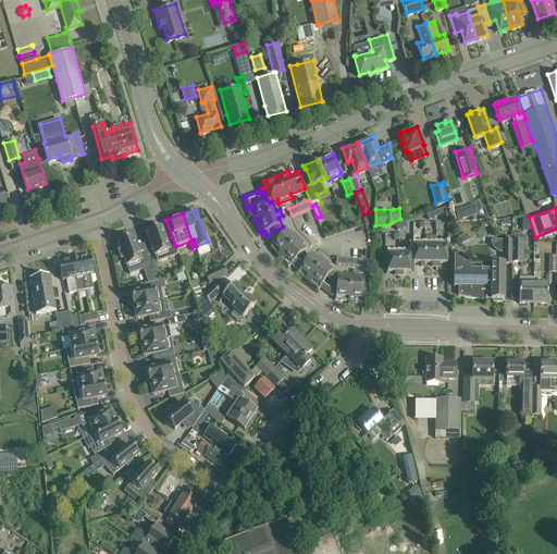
[(177,251),(176,246),(175,246),(172,237),(166,239),(161,225),(155,228),(153,225),(148,228),(148,230),(147,231),(157,259),(177,251)]
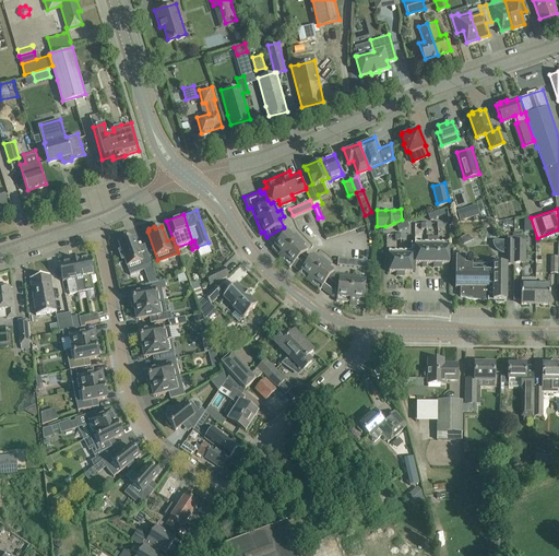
[(285,226),(284,227),(266,237),(273,244),(271,246),(289,265),(306,249),(302,245),(305,241),(295,232),(292,234),(285,226)]
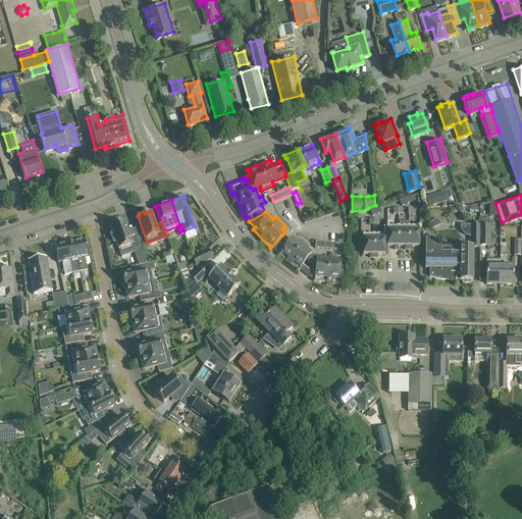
[(139,263),(148,261),(137,231),(129,234),(124,220),(118,222),(117,221),(112,223),(112,225),(111,225),(113,232),(111,234),(113,241),(116,240),(121,254),(134,250),(139,263)]
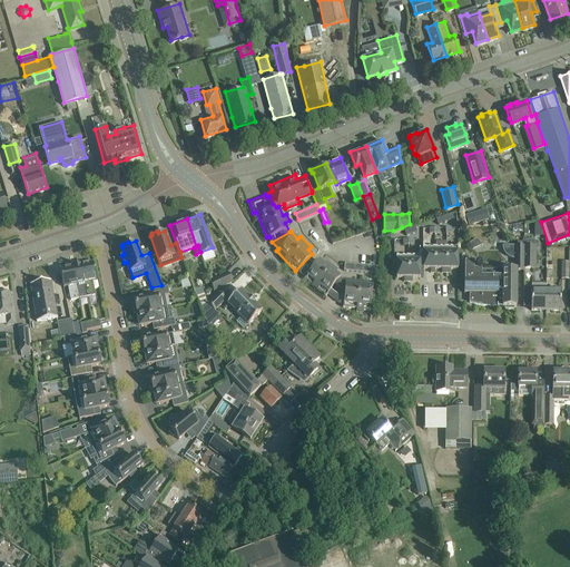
[(512,255),(516,255),(516,243),(502,243),(502,244),(503,246),(504,248),(507,252),(510,254),(512,255)]
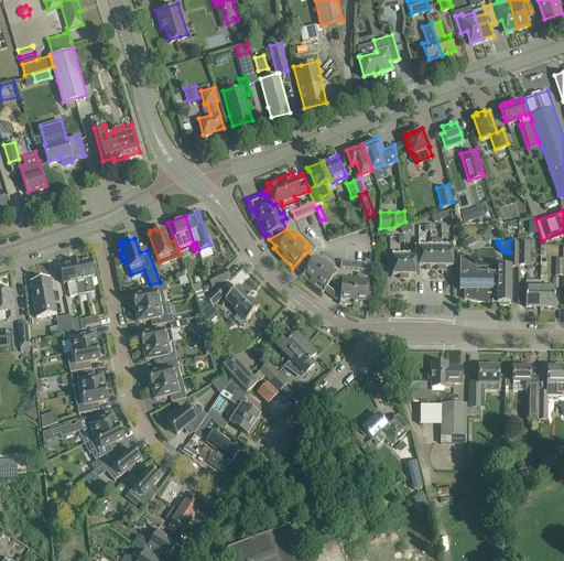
[(519,240),(519,255),(519,263),(531,263),(531,240),(519,240)]
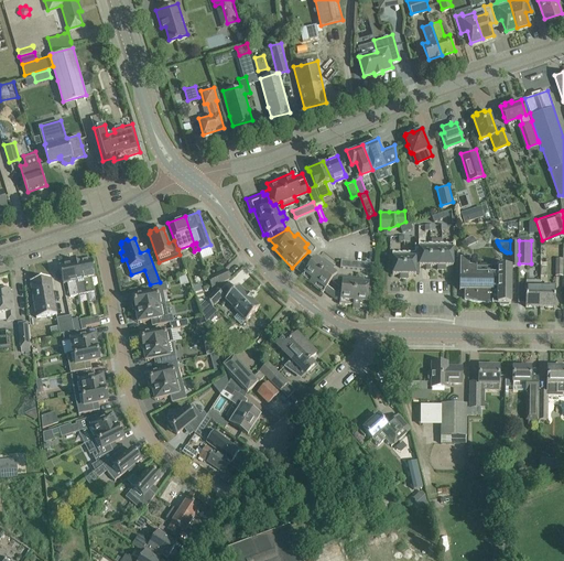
[(415,250),(415,271),(419,271),(419,263),(426,263),(425,267),(430,267),(430,263),(430,241),(418,241),(418,243),(415,243),(415,250)]
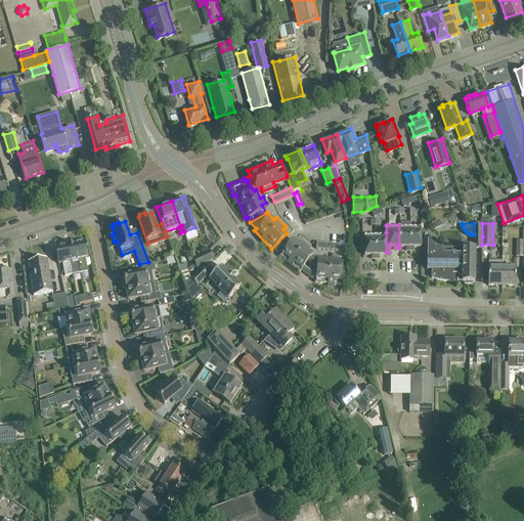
[(409,224),(399,224),(399,245),(406,245),(406,248),(409,248),(409,224)]
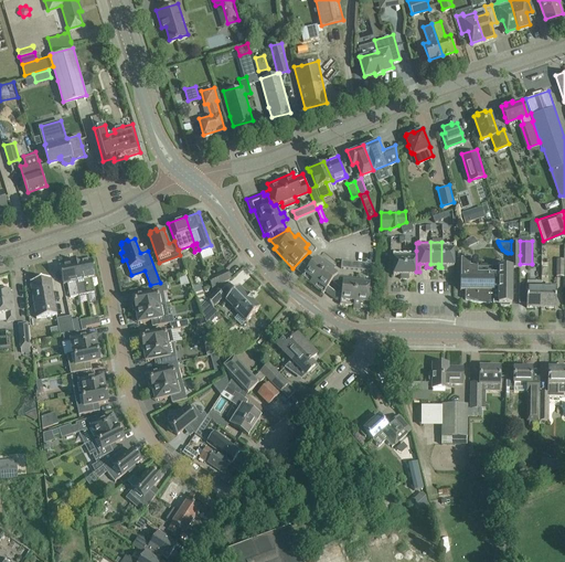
[(454,242),(441,242),(441,267),(446,267),(446,264),(454,264),(454,242)]
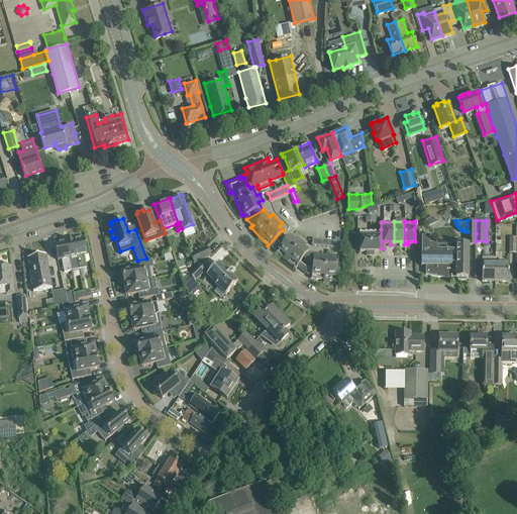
[(367,252),(370,252),(370,229),(359,229),(359,249),(367,249),(367,252)]
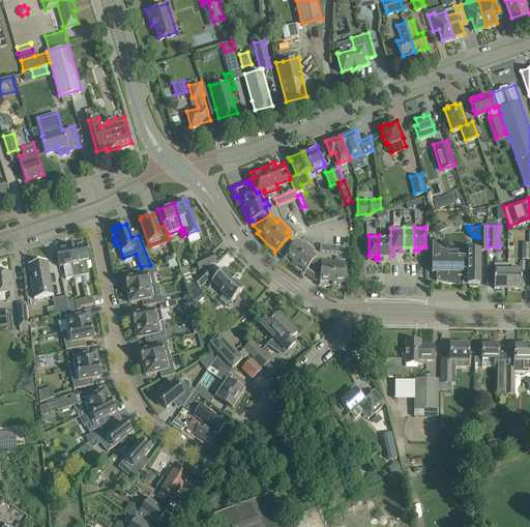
[(390,256),(390,255),(390,235),(379,235),(379,259),(383,259),(383,256),(390,256)]
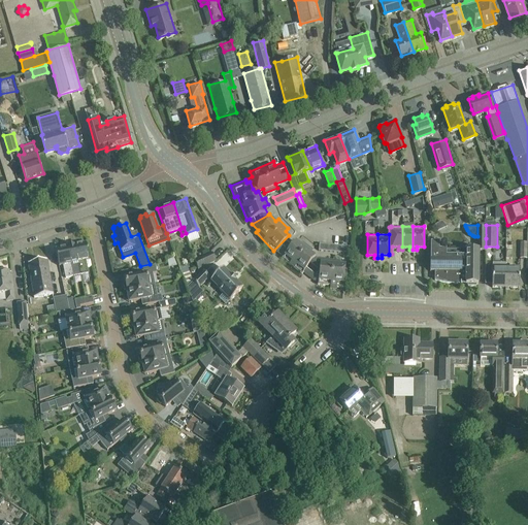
[(308,273),(318,256),(310,251),(314,248),(302,239),(300,242),(295,239),(288,249),(286,248),(282,252),(284,254),(282,256),(301,271),(303,269),(308,273)]
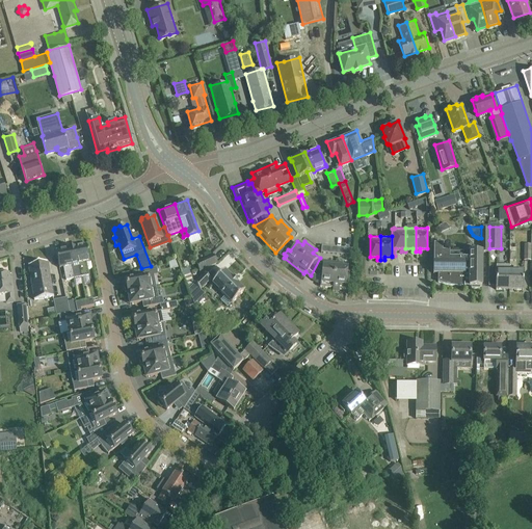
[(86,242),(76,245),(81,274),(88,273),(86,260),(89,259),(86,242)]
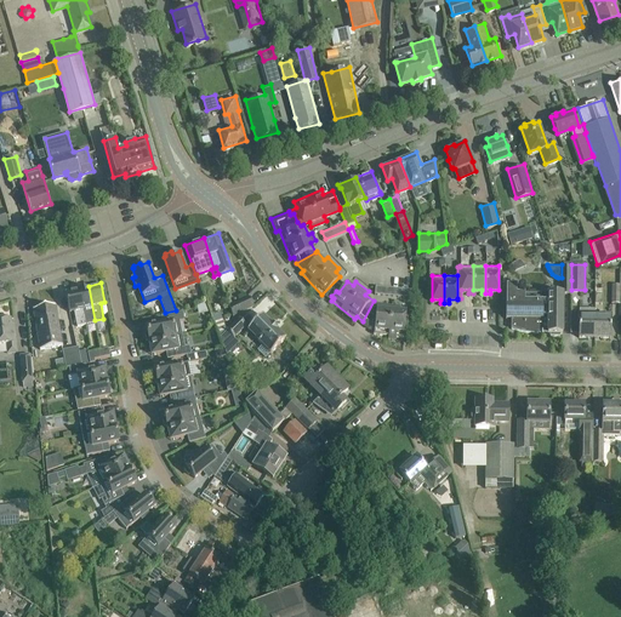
[(542,332),(542,329),(542,291),(516,291),(516,283),(506,283),(506,296),(506,308),(508,307),(510,310),(511,309),(511,326),(512,326),(520,329),(529,330),(541,331),(541,332),(542,332)]
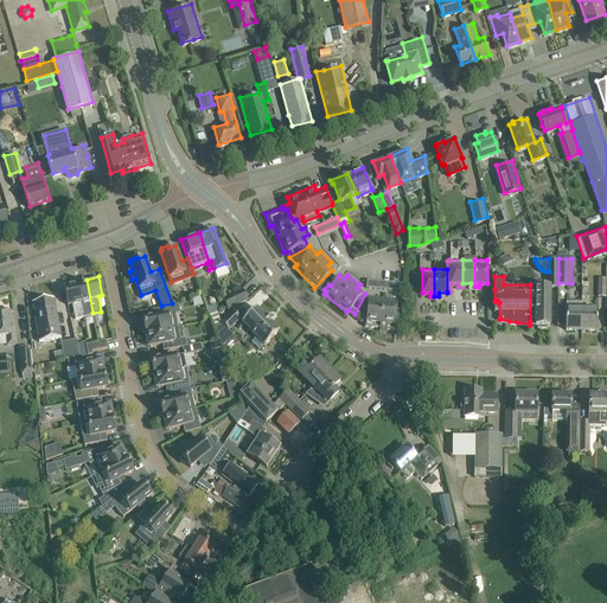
[(402,281),(401,281),(366,277),(366,284),(401,288),(402,281)]
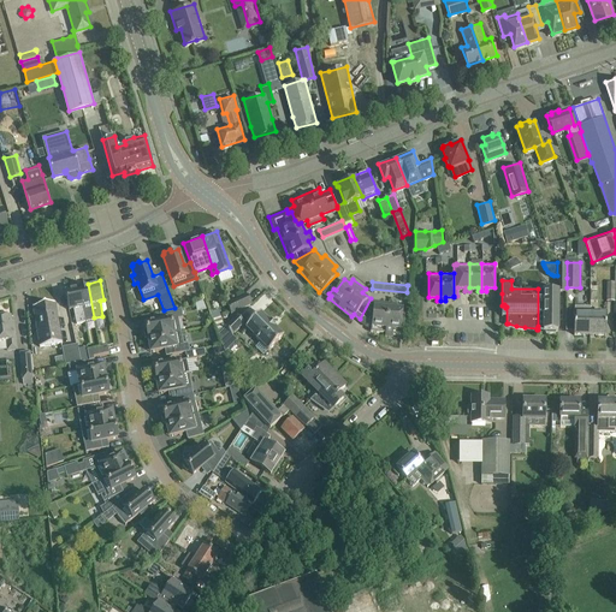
[(76,321),(94,318),(88,284),(87,284),(87,283),(77,285),(65,287),(69,307),(73,306),(76,321)]
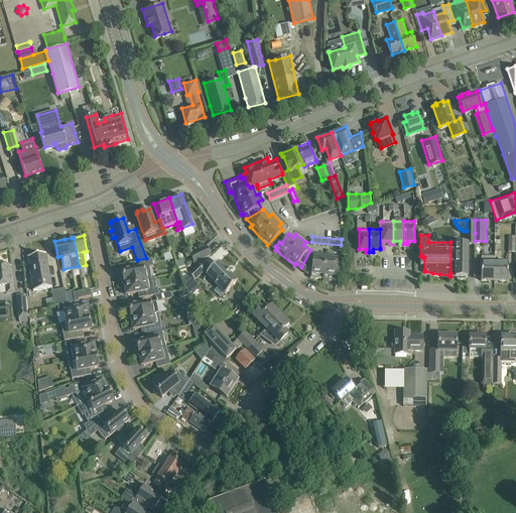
[(450,242),(450,273),(455,273),(455,275),(457,275),(457,277),(465,277),(465,275),(467,275),(467,265),(467,242),(465,242),(450,242)]
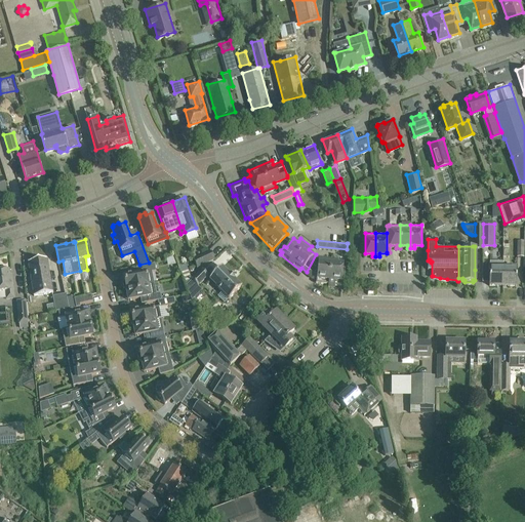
[(197,265),(204,261),(213,256),(210,249),(193,257),(197,265)]
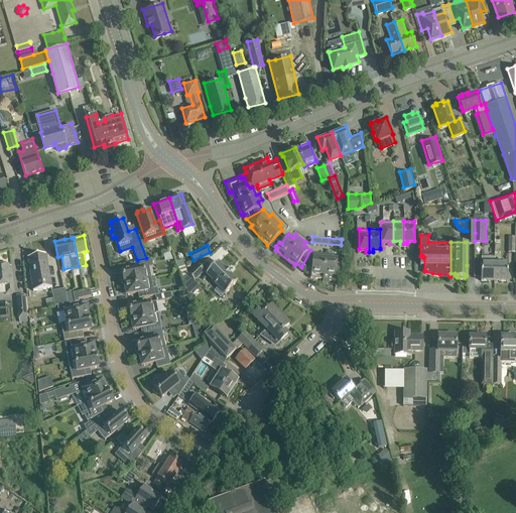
[(310,250),(301,267),(306,271),(310,272),(310,275),(335,278),(336,272),(339,272),(340,257),(332,256),(332,252),(310,250)]
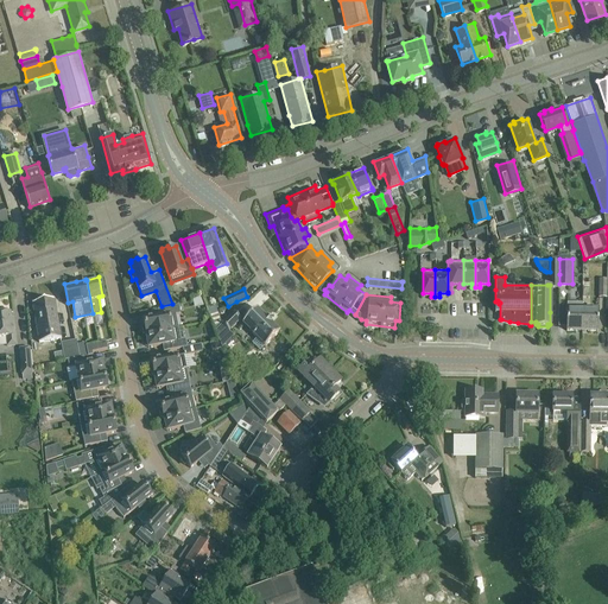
[(32,300),(39,338),(61,335),(54,297),(32,300)]
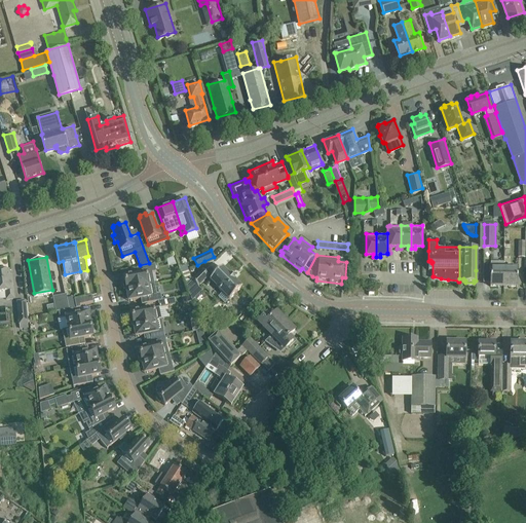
[(123,287),(125,286),(154,281),(152,269),(156,268),(154,262),(149,263),(140,265),(137,266),(138,272),(123,274),(124,281),(122,281),(123,287)]
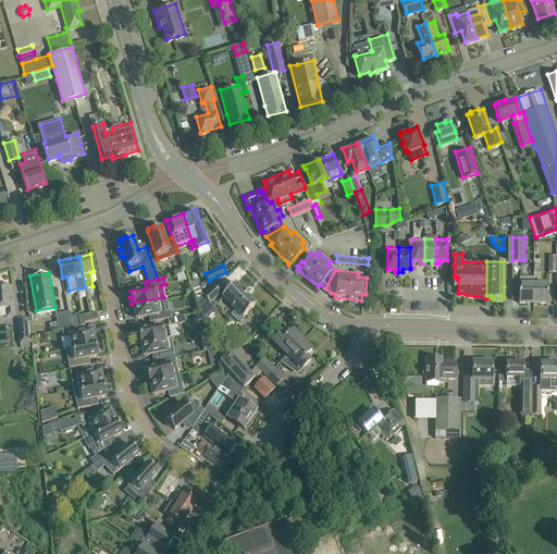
[(222,293),(235,307),(231,311),(237,319),(243,314),(243,315),(256,302),(248,294),(248,293),(244,288),(235,281),(222,293)]
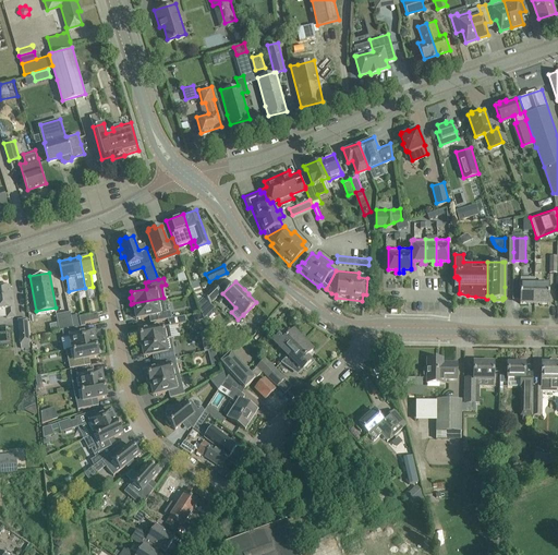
[(199,282),(193,286),(198,301),(204,296),(199,282)]
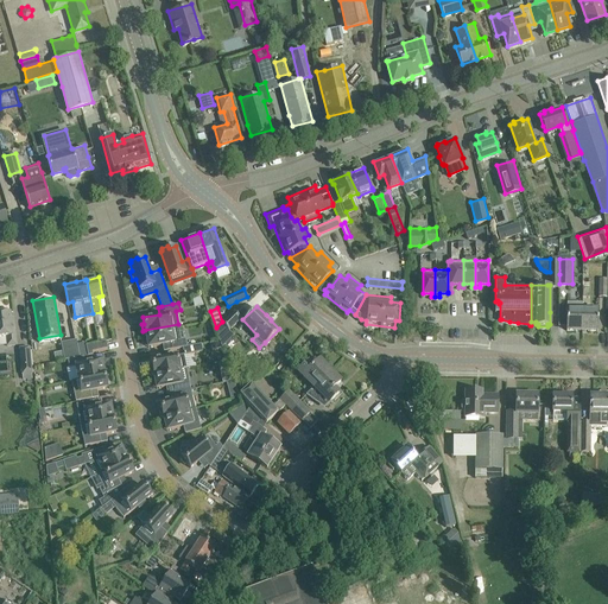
[(582,328),(582,307),(567,307),(567,328),(582,328)]
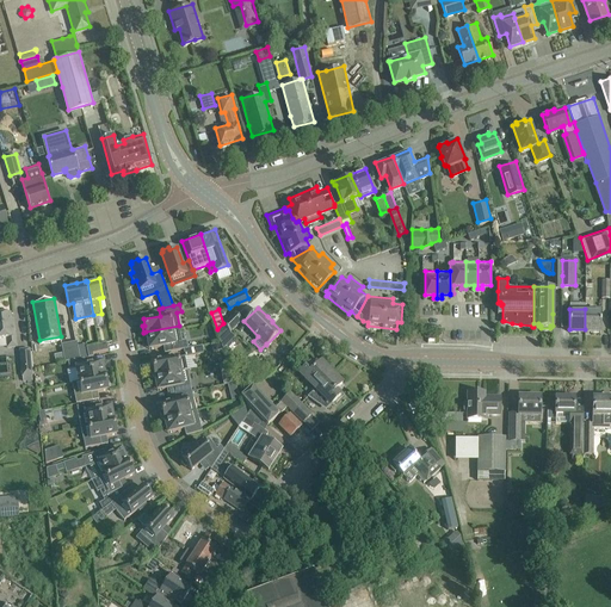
[(585,309),(585,329),(600,330),(600,309),(585,309)]
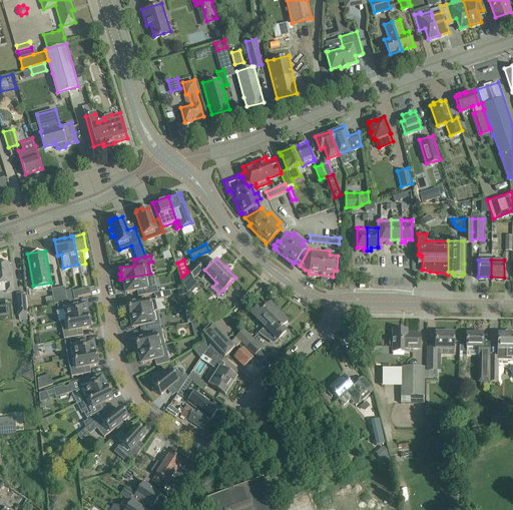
[(6,290),(14,289),(12,267),(9,268),(8,261),(0,261),(0,282),(5,282),(6,290)]
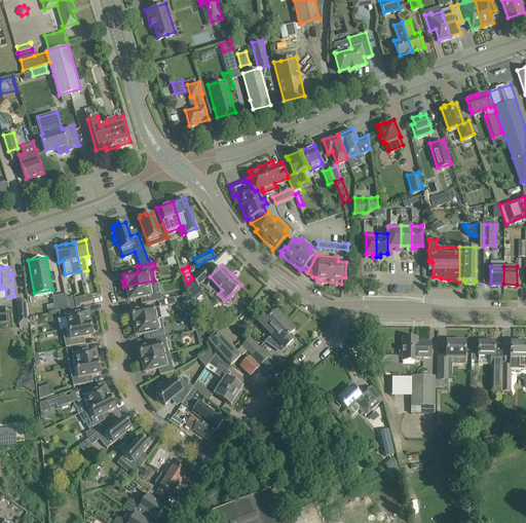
[(203,268),(192,278),(197,284),(209,273),(203,268)]
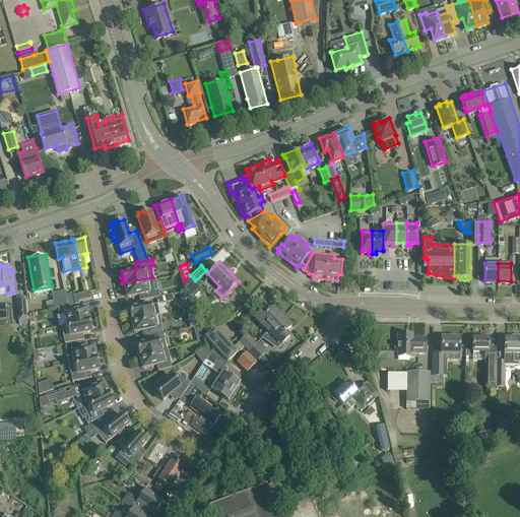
[(197,282),(195,280),(190,275),(185,280),(188,291),(197,282)]
